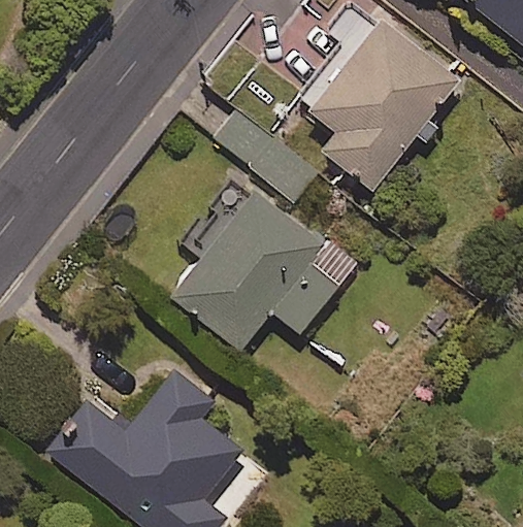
[(522,0),(465,0),(522,44),(522,0)]
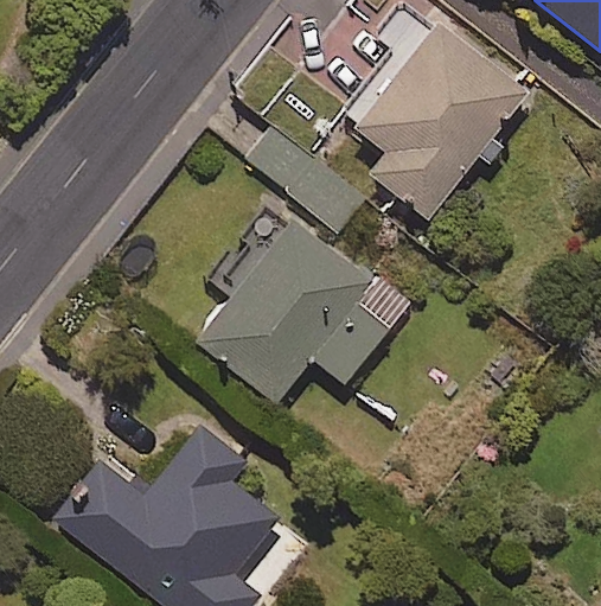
[(529,96),(436,19),(349,126),(384,154),(369,173),(427,221),(529,96)]
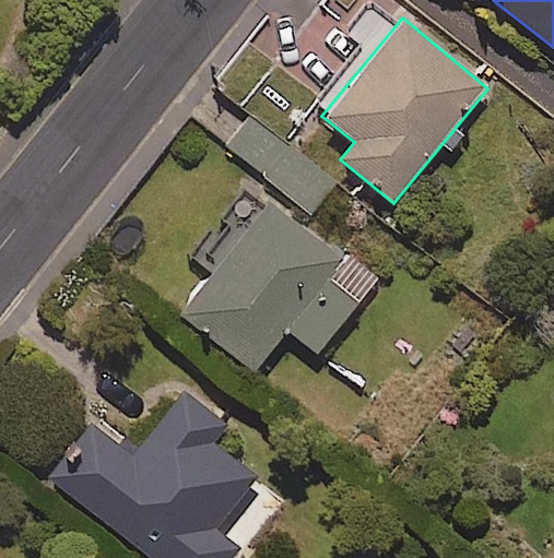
[(338,186),(254,116),(230,144),(315,215),(338,186)]
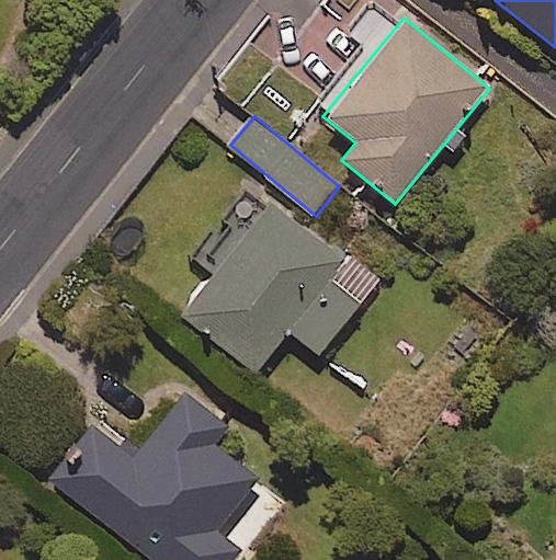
[(378,281),(269,198),(180,315),(257,373),(288,330),(322,356),(378,281)]
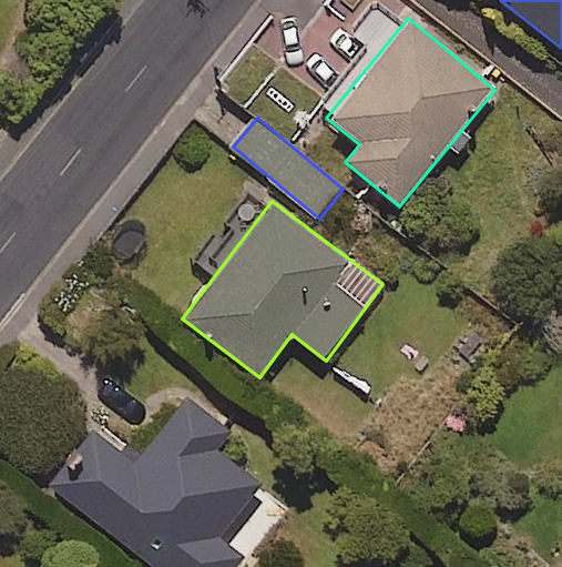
[(227,428),(186,396),(141,456),(99,423),(49,487),(153,566),(238,566),(246,558),(202,524),(243,472),(212,448),(227,428)]
